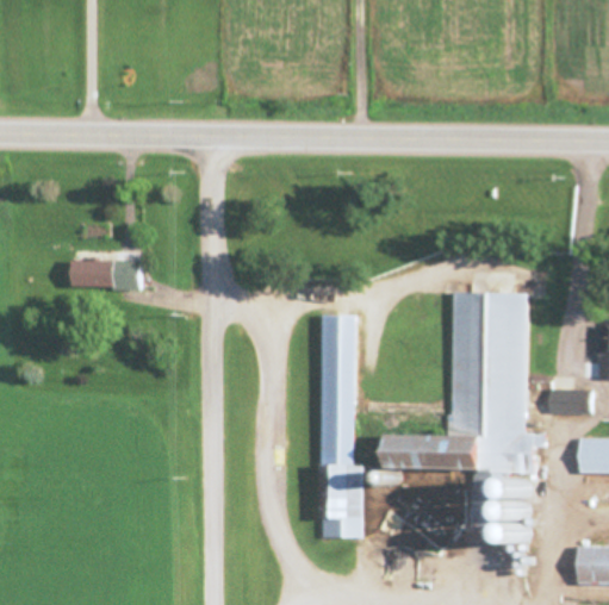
[(131,286),(132,260),(78,259),(78,286),(131,286)]
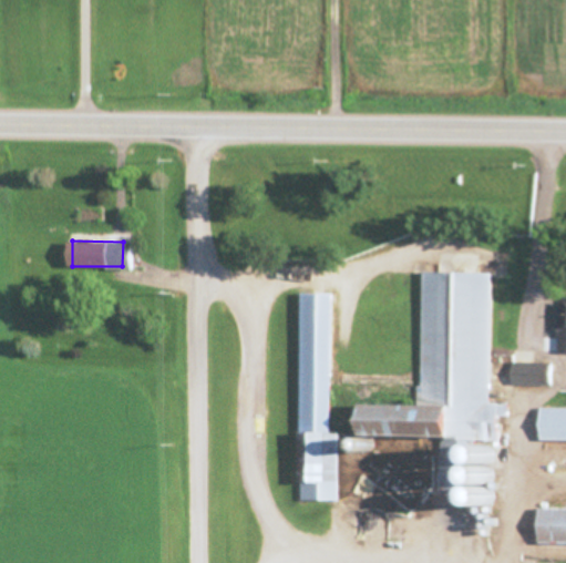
[(330,402),(331,293),(300,293),(298,500),(338,501),(339,436),(497,438),(497,416),(506,416),(506,402),(489,402),(491,270),(422,269),(420,405),(330,402)]
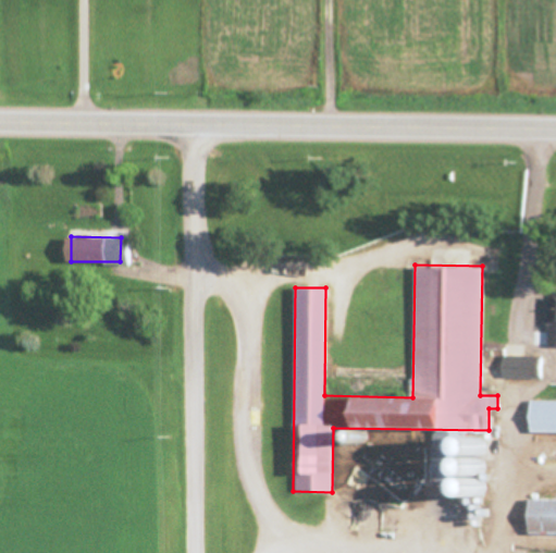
[(542,377),(542,355),(503,355),(503,377),(542,377)]
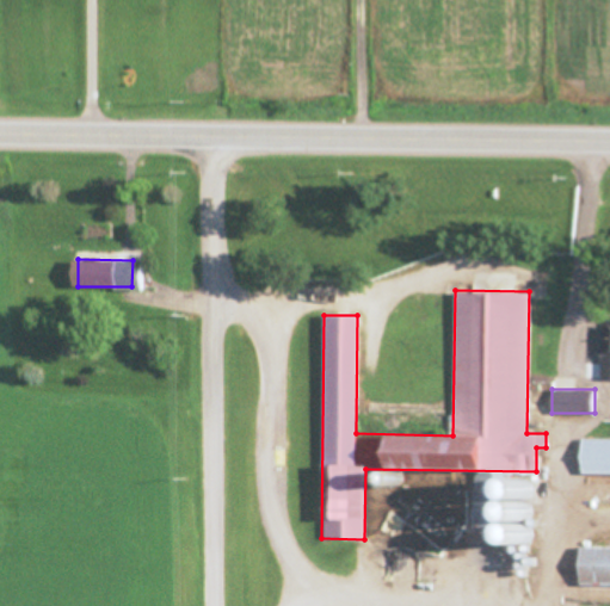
[(609,438),(580,438),(580,475),(609,474),(609,438)]
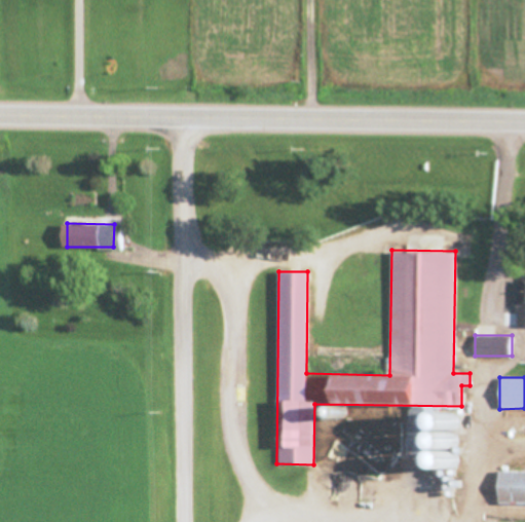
[(524,470),(497,471),(497,505),(524,504),(524,470)]
